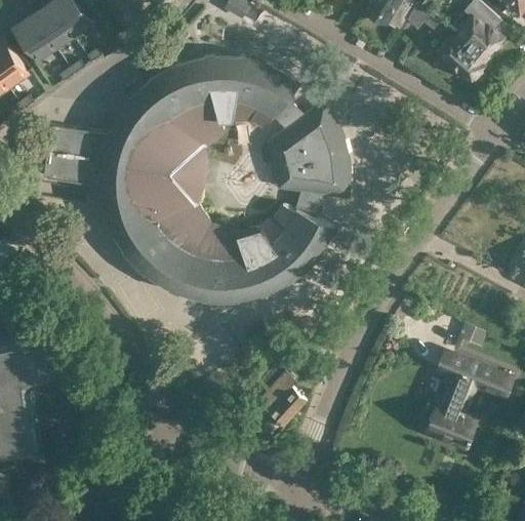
[(75,0),(56,0),(50,4),(73,37),(92,24),(75,0)]
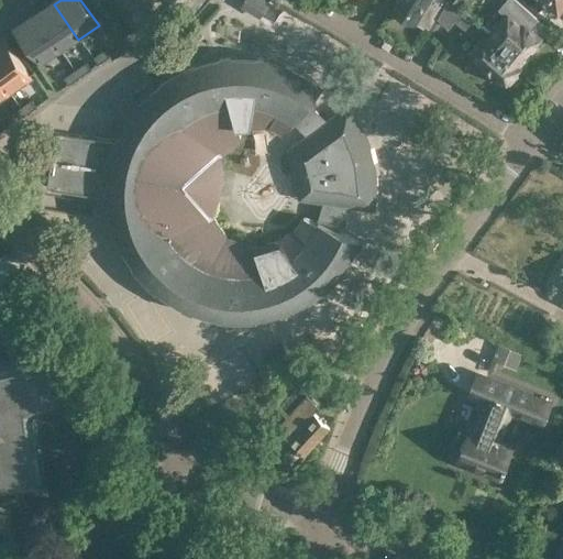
[(158,7),(156,0),(112,0),(116,15),(129,12),(132,29),(150,25),(146,9),(158,7)]
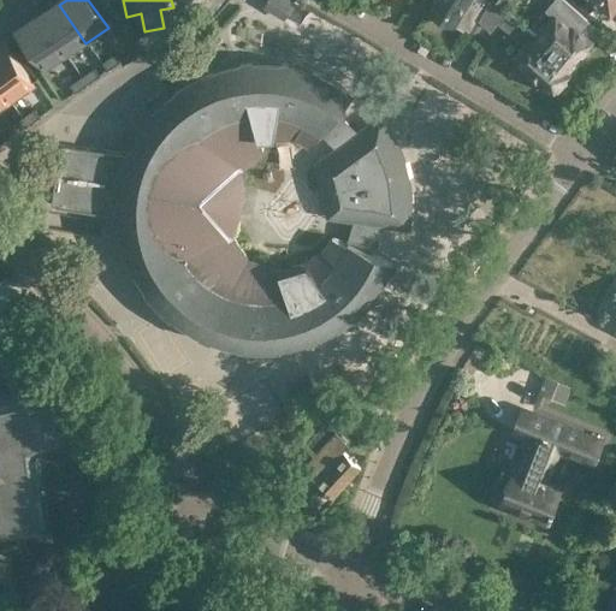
[(183,0),(182,6),(200,12),(203,0),(183,0)]
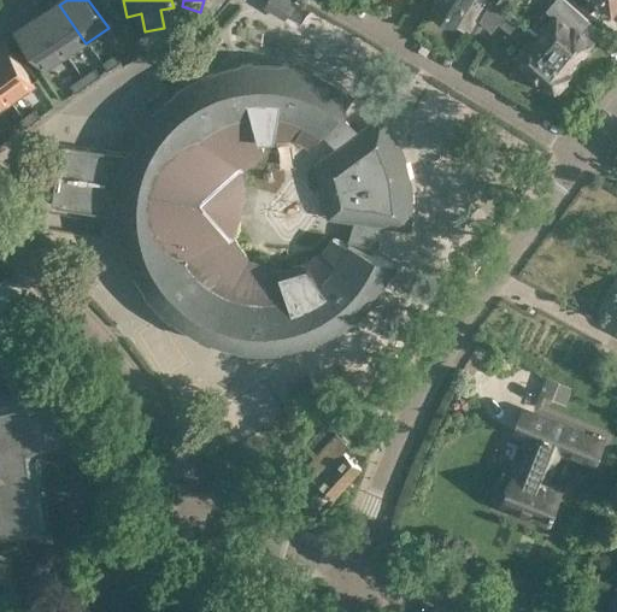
[(269,0),(263,11),(285,24),(295,6),(286,0),(269,0)]
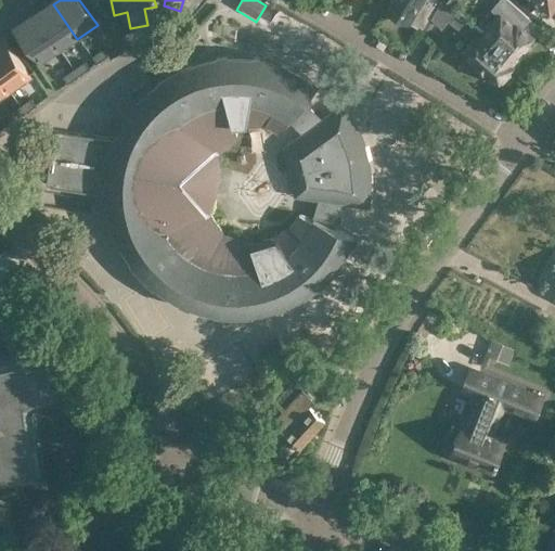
[(430,0),(389,0),(384,10),(409,25),(408,25),(417,31),(420,29),(423,31),(439,4),(430,0)]
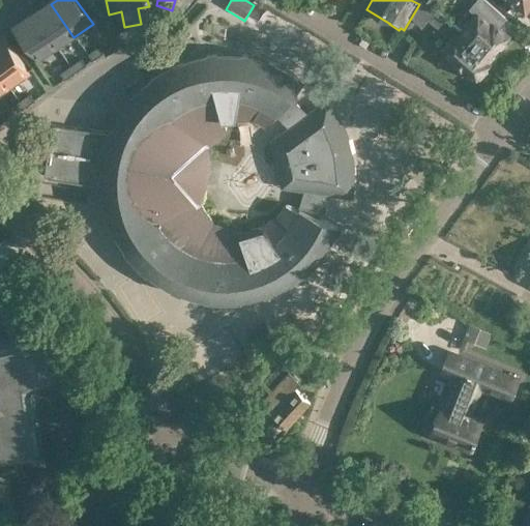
[(422,0),(423,1),(434,10),(442,0),(422,0)]
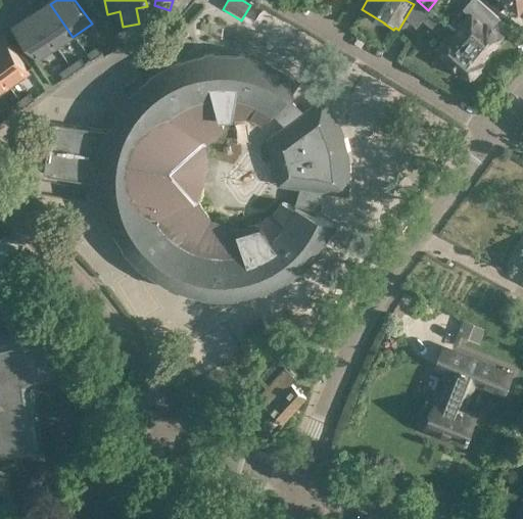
[(522,0),(497,0),(519,18),(522,13),(522,0)]
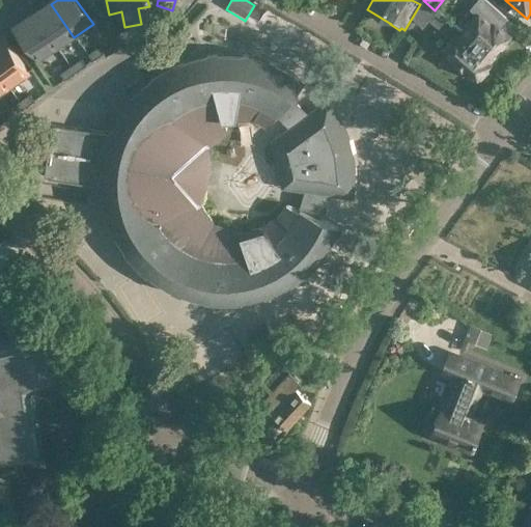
[(435,10),(424,1),(412,21),(422,29),(428,22),(437,12),(435,10)]
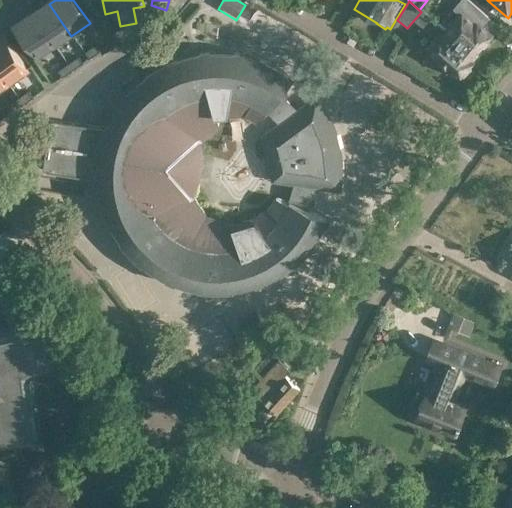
[(49,4),(32,16),(55,47),(71,36),(49,4)]
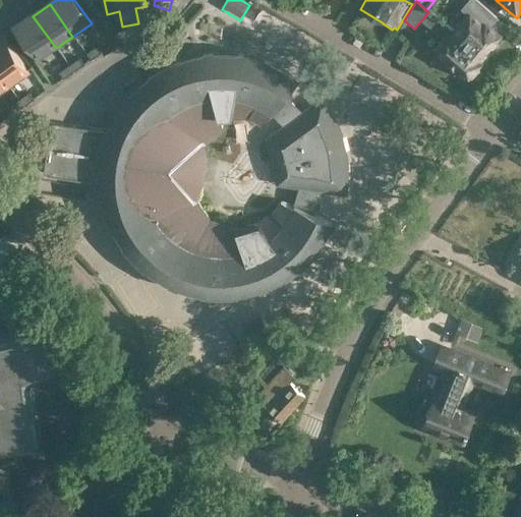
[(454,34),(428,12),(420,21),(442,41),(433,50),(469,82),(483,66),(479,63),(463,49),(466,45),(454,34)]
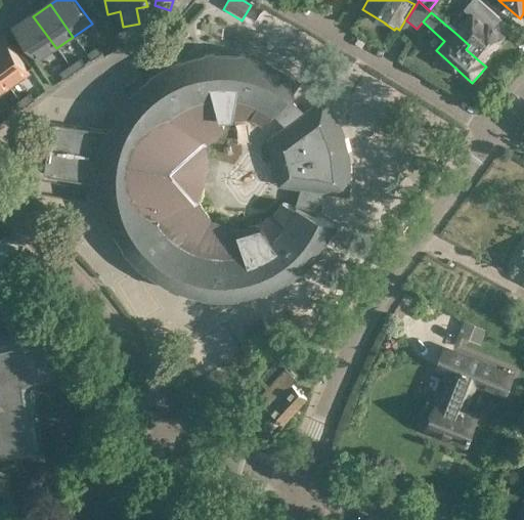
[(482,63),(505,39),(487,25),(485,27),(472,15),(456,34),(469,45),(466,49),(482,63)]
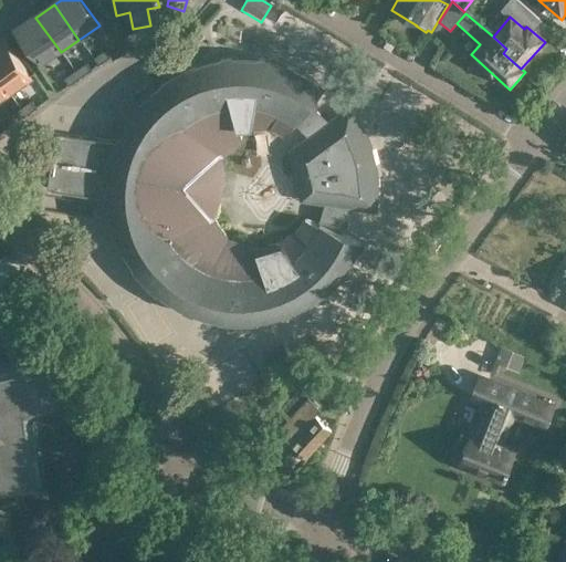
[(35,18),(17,31),(41,66),(61,52),(35,18)]
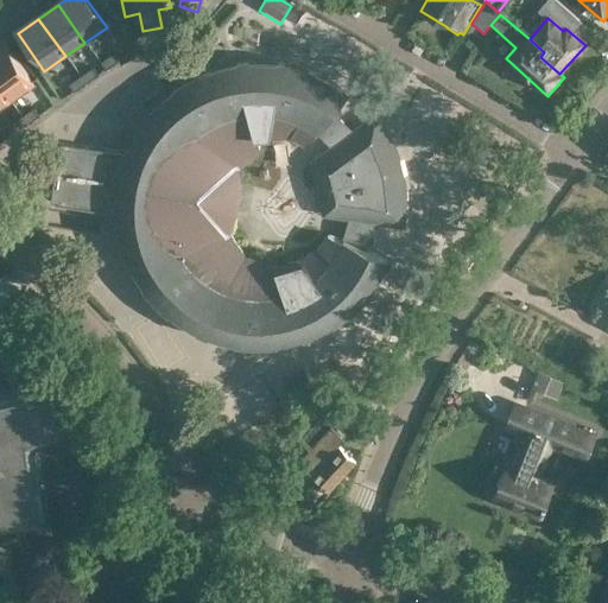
[(2,48),(0,49),(0,88),(11,101),(31,87),(2,48)]
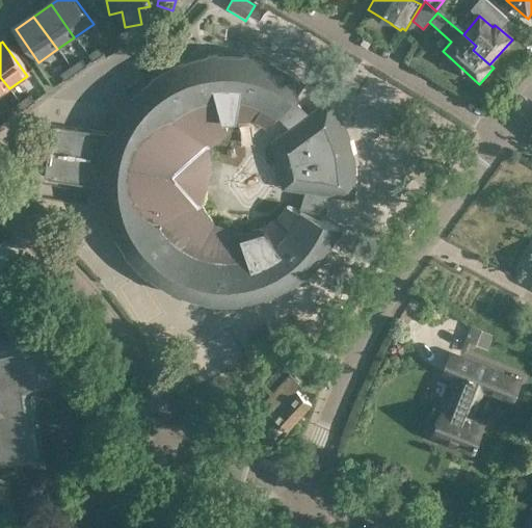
[(426,54),(419,49),(413,57),(420,62),(426,54)]
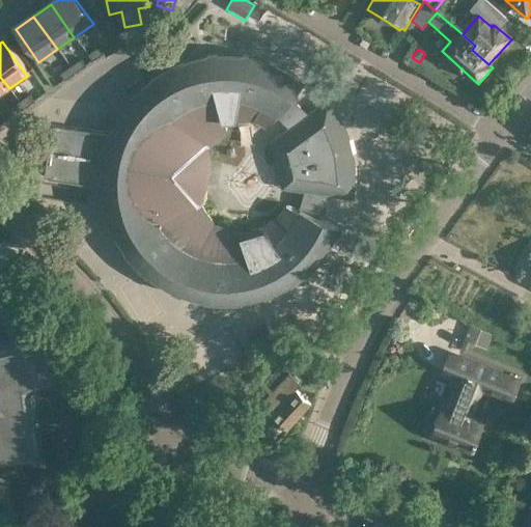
[(99,50),(88,57),(92,63),(103,57),(99,50)]
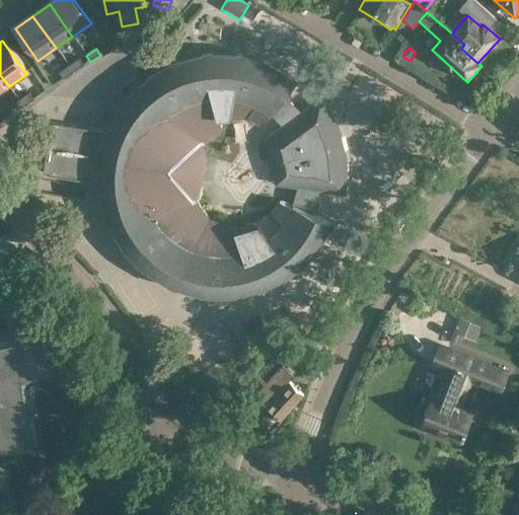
[(341,139),(342,137),(337,124),(330,113),(321,98),(300,115),(285,98),(299,81),(293,77),(291,77),(289,75),(283,72),(277,68),(271,65),(270,64),(265,62),(260,60),(245,56),(237,55),(236,56),(233,55),(212,55),(211,54),(203,55),(201,56),(196,57),(187,60),(178,62),(176,62),(169,65),(162,68),(154,73),(147,78),(147,80),(146,80),(140,85),(137,87),(135,90),(130,95),(128,96),(124,100),(123,102),(123,105),(119,112),(105,133),(51,125),(43,176),(97,185),(100,196),(105,216),(105,218),(108,226),(109,227),(113,232),(116,237),(119,242),(122,247),(122,249),(126,254),(129,259),(139,269),(145,274),(147,274),(154,279),(160,282),(166,286),(167,288),(175,291),(177,290),(183,292),(189,294),(194,295),(200,296),(202,298),(211,299),(234,299),(236,297),(241,296),(253,294),(258,292),(261,293),(269,290),(270,288),(274,286),(280,283),(285,280),(290,277),(292,277),(299,271),(304,268),(312,259),(316,254),(316,252),(320,246),(325,238),(328,232),(330,231),(334,225),(313,216),(319,195),(346,199),(348,182),(348,168),(347,162),(346,155),(345,154),(344,147),(341,139)]
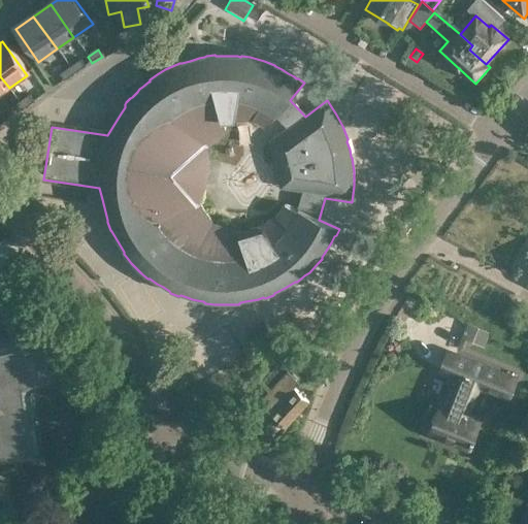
[(80,62),(70,68),(74,75),(85,68),(80,62)]
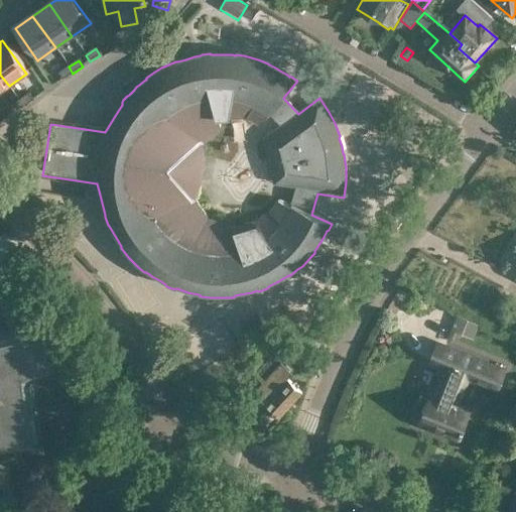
[(69,67),(58,74),(62,81),(73,74),(69,67)]
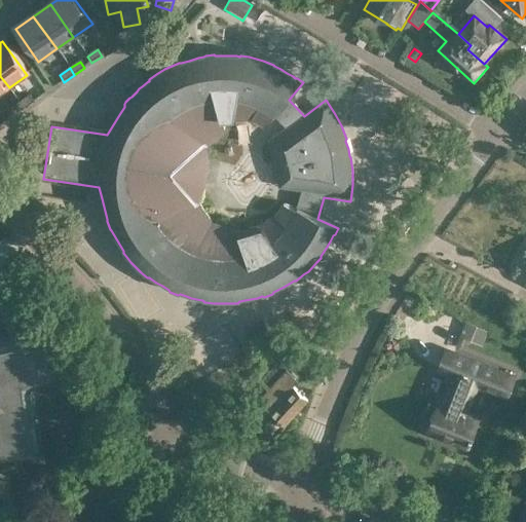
[(0,76),(0,94),(9,87),(0,76)]
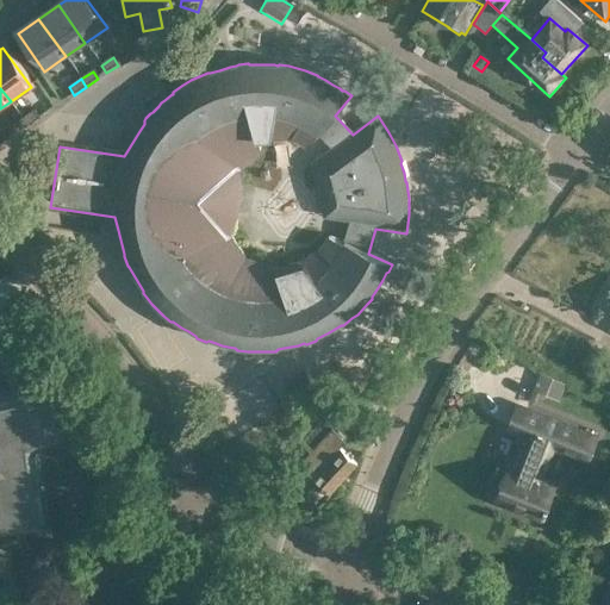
[(33,112),(22,120),(27,128),(38,119),(33,112)]
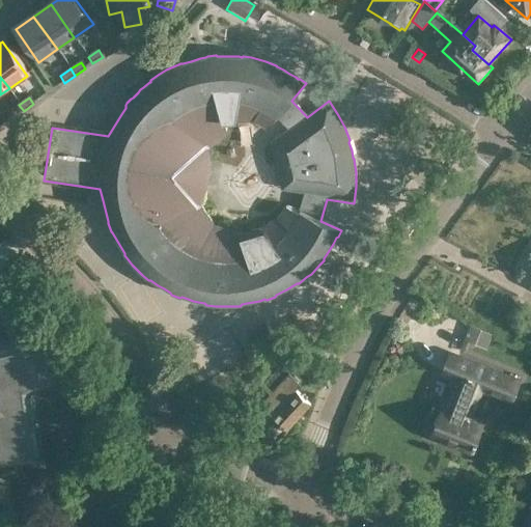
[(19,105),(9,111),(14,118),(24,111),(19,105)]
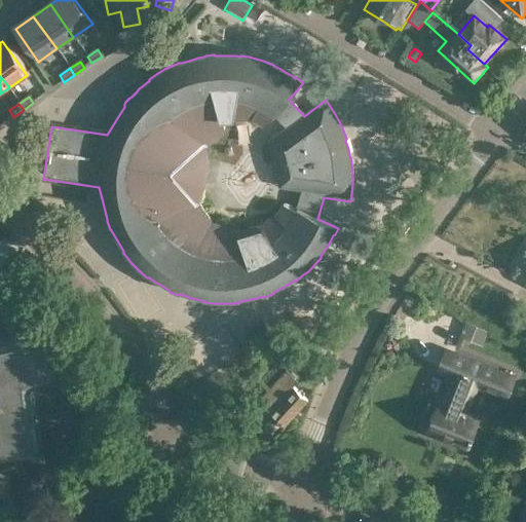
[(254,346),(272,335),(262,320),(245,331),(254,346)]
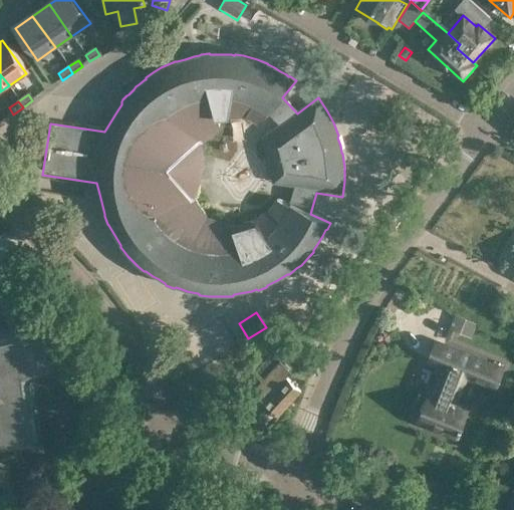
[(455,316),(451,327),(462,332),(467,321),(455,316)]
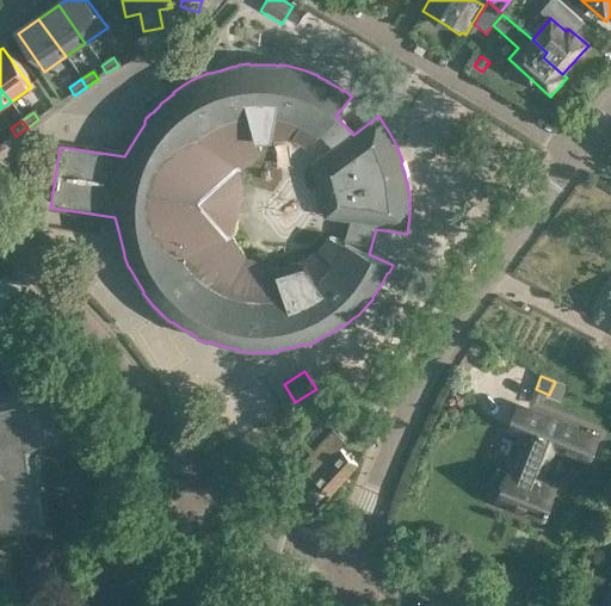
[(0,530),(1,531),(38,527),(38,526),(29,526),(30,495),(41,489),(41,487),(37,489),(32,455),(31,441),(56,424),(61,432),(62,431),(45,397),(29,399),(29,394),(8,397),(0,399),(0,530)]
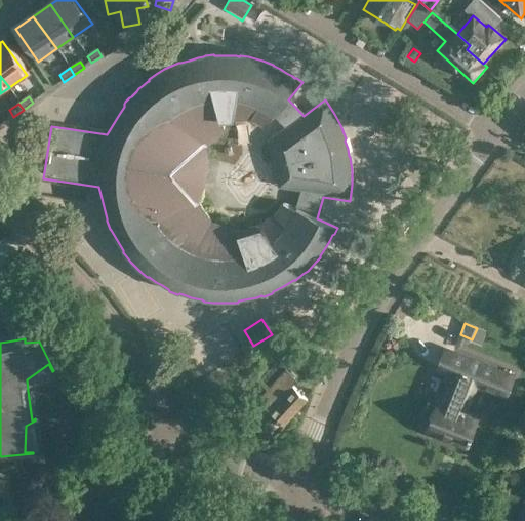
[(445,351),(437,372),(451,377),(441,404),(438,403),(426,434),(466,450),(478,418),(466,414),(477,388),(506,399),(514,378),(445,351)]
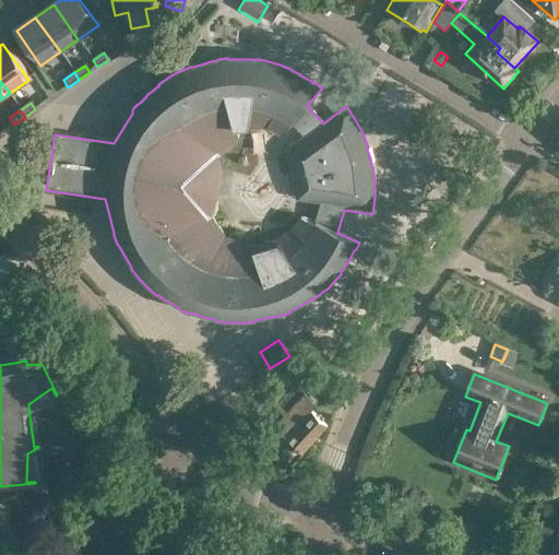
[(301,401),(284,421),(313,446),(326,430),(307,414),(311,409),(301,401)]
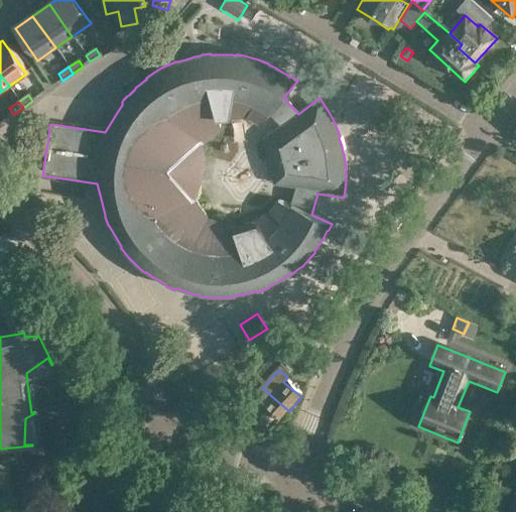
[(289,411),(262,388),(246,406),(255,414),(260,408),(278,424),(289,411)]
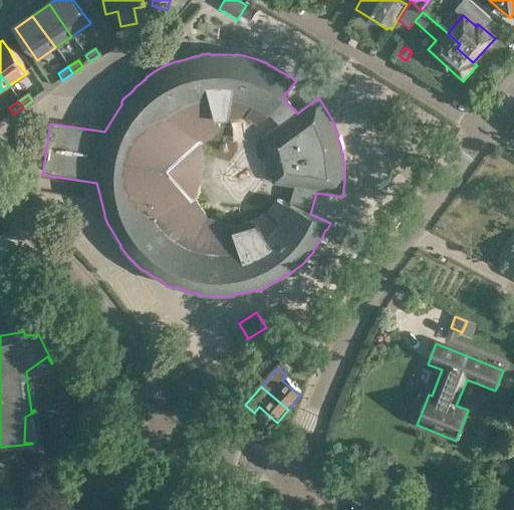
[(222,397),(214,406),(222,413),(234,400),(227,394),(223,398),(222,397)]
